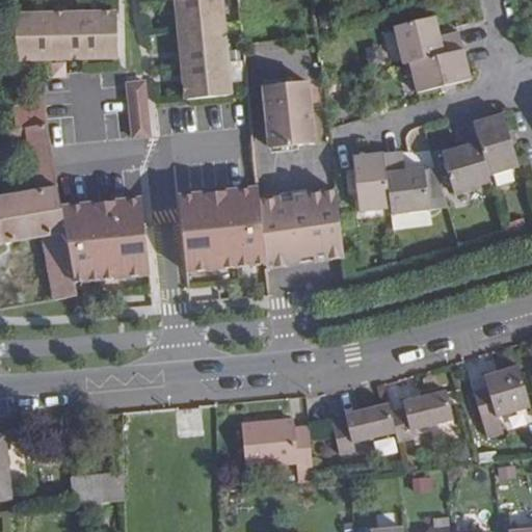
[(233,99),(222,0),(187,0),(177,1),(187,103),(233,99)]
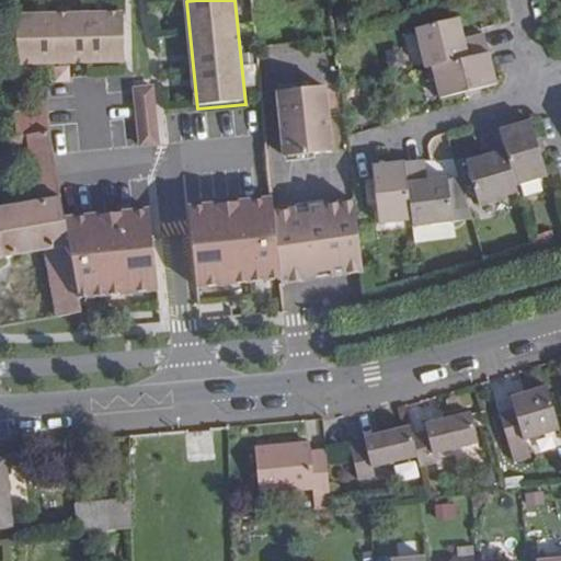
[(18,19),(18,66),(125,64),(124,16),(18,19)]
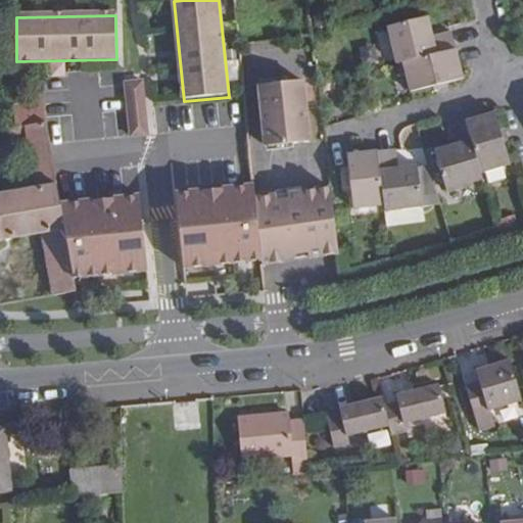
[(389,27),(398,63),(405,62),(458,48),(455,32),(435,37),(431,17),(389,27)]
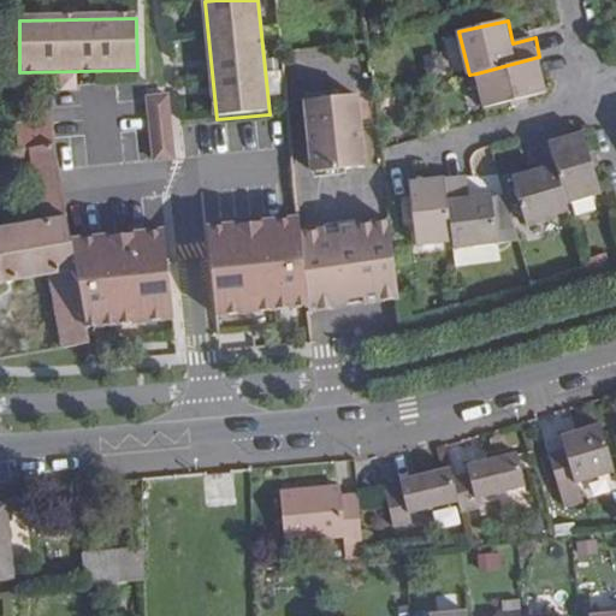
[(542,63),(539,57),(477,73),(485,107),(515,100),(548,92),(542,63)]
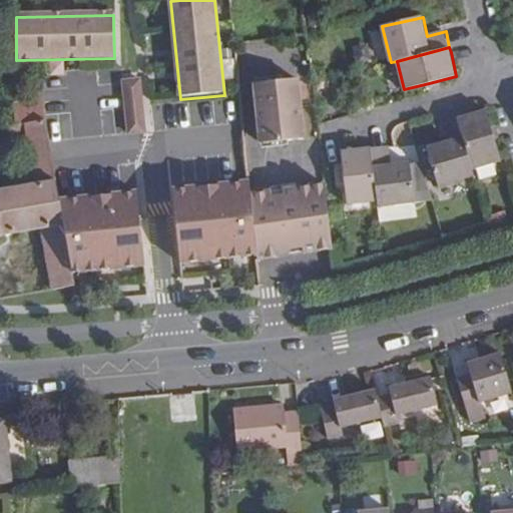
[(124,80),(129,132),(143,131),(139,79),(124,80)]
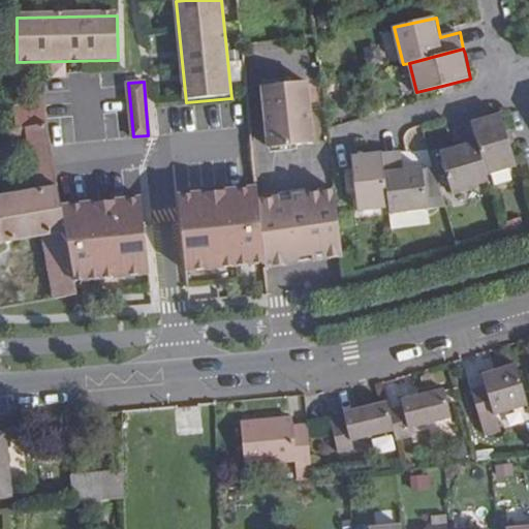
[(307,85),(265,89),(271,151),(313,147),(307,85)]
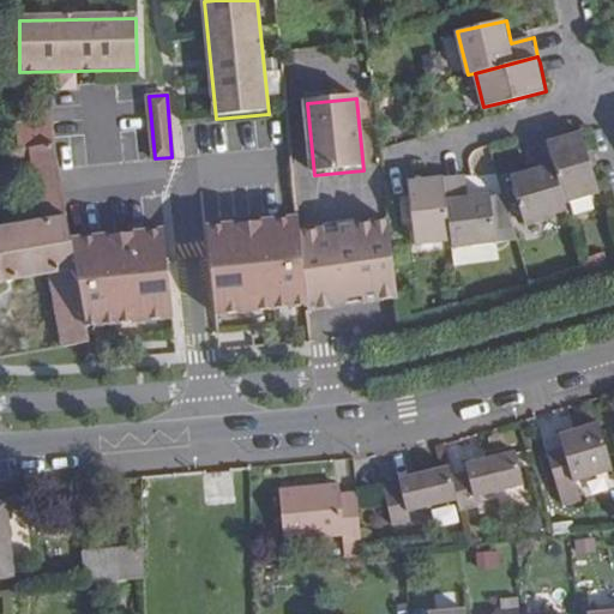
[(0,154),(0,164),(32,158),(30,152),(56,146),(52,122),(20,125),(20,150),(0,154)]
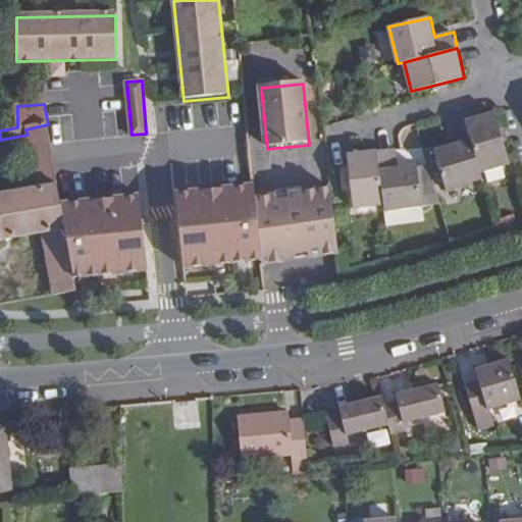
[(511,161),(494,110),(466,118),(481,171),(511,163),(511,161)]
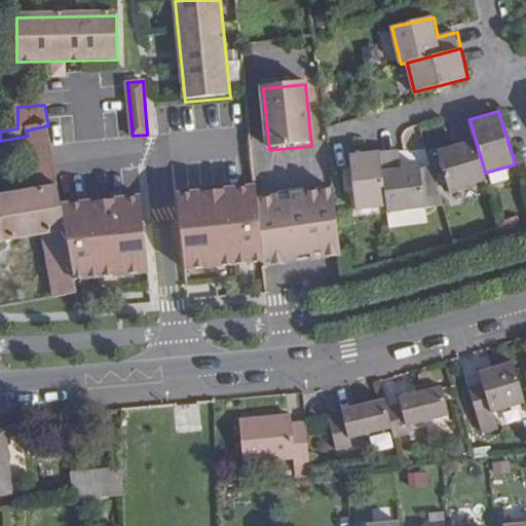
[(486,179),(485,173),(470,119),(452,125),(457,144),(437,150),(450,190),(486,179)]
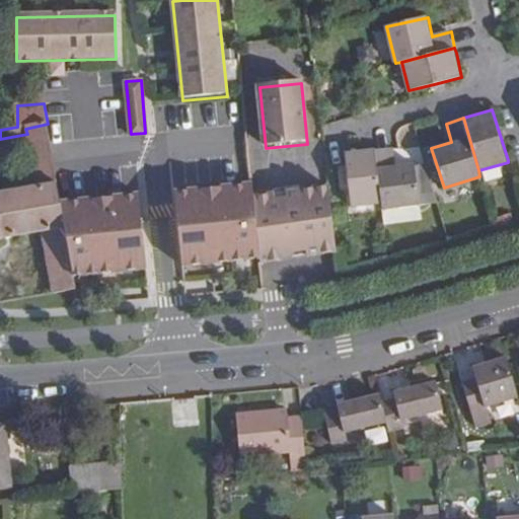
[(48,124),(25,129),(27,134),(36,189),(58,184),(57,175),(48,124)]
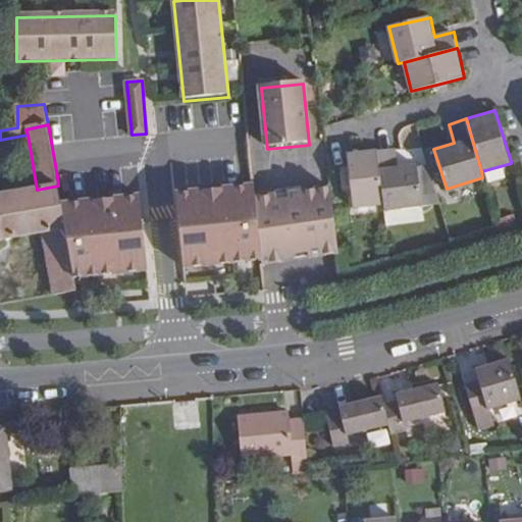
[(378,149),(384,203),(385,209),(423,205),(419,163),(399,165),(397,147),(378,149)]
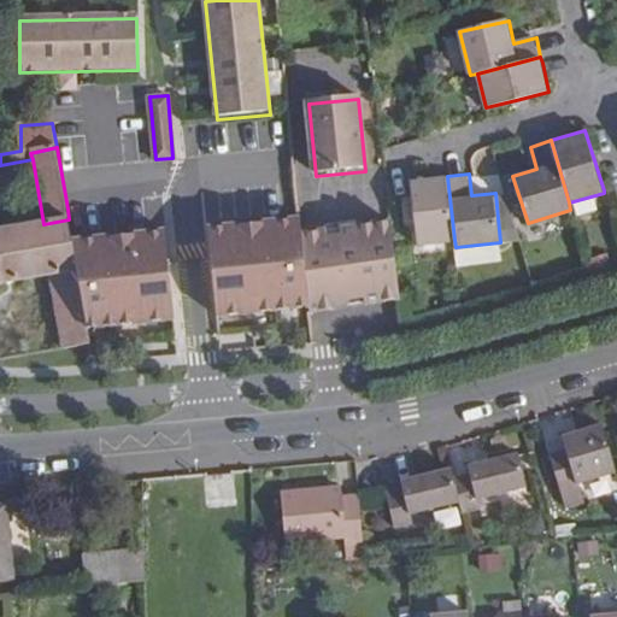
[(447,176),(410,181),(411,192),(418,246),(454,240),(447,176)]
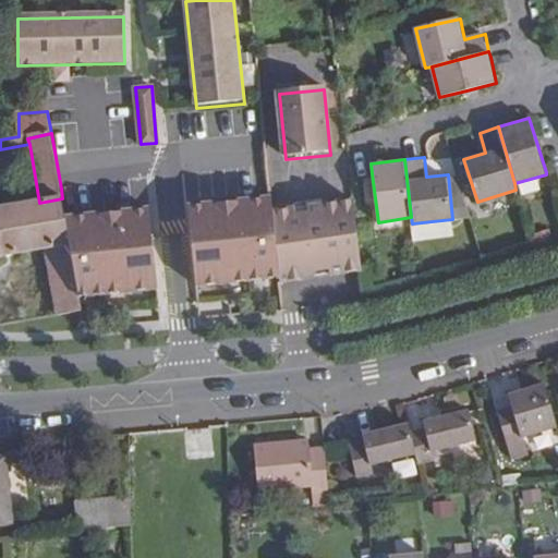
[(280,277),(271,196),(190,205),(197,284),(280,277)]
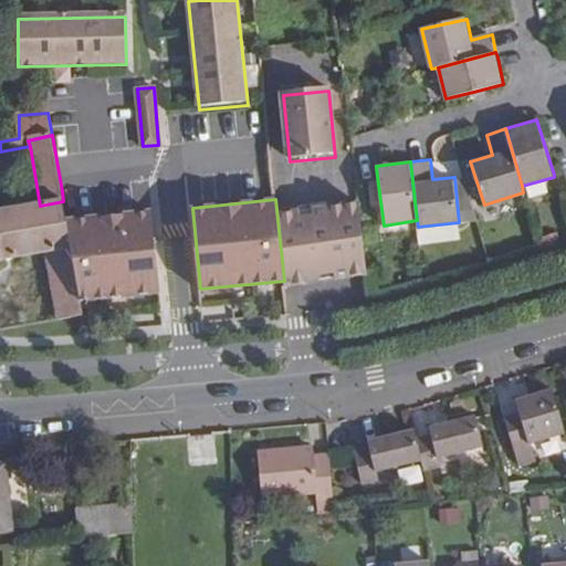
[(40,206),(0,212),(0,261),(49,253),(72,249),(67,224),(63,201),(40,206)]
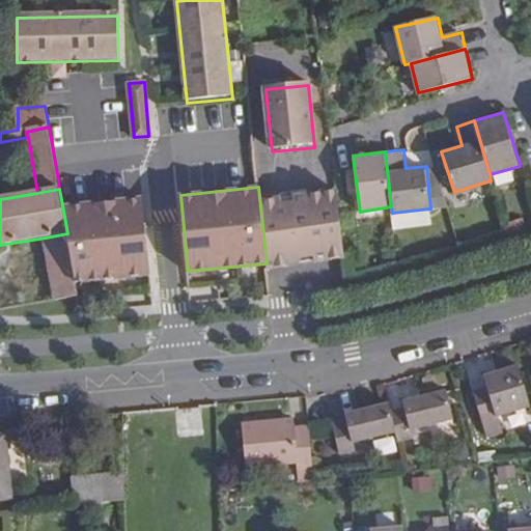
[(337,194),(294,200),(295,205),(338,201),(337,194)]
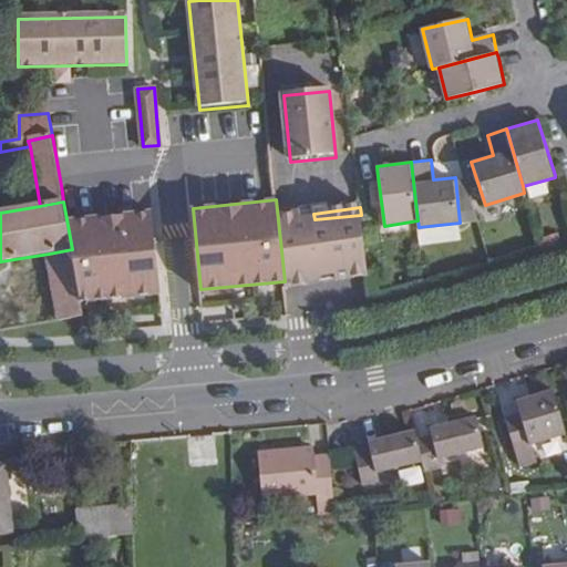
[(76,271),(81,299),(161,292),(154,213),(68,225),(72,249),(76,271)]
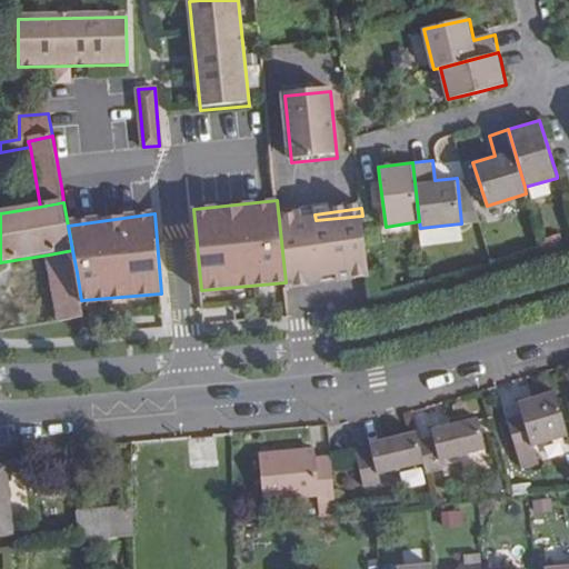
[(289,217),(279,218),(286,282),(287,290),(297,289),(308,288),(307,281),(301,223),(300,216),(289,217)]
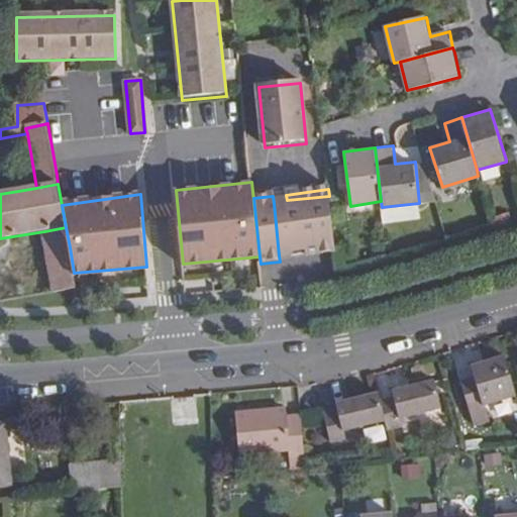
[(287,200),(274,203),(279,255),(306,252),(335,248),(329,196),(287,200)]
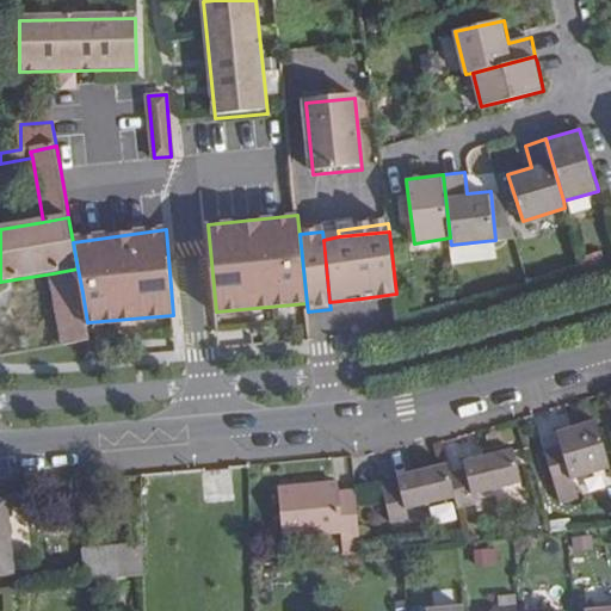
[(78,269),(53,273),(56,297),(82,292),(78,269)]
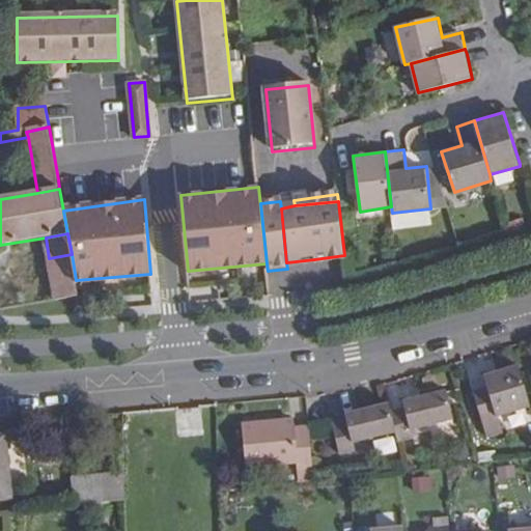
[(72,254),(49,258),(56,302),(79,298),(76,280),(72,254)]
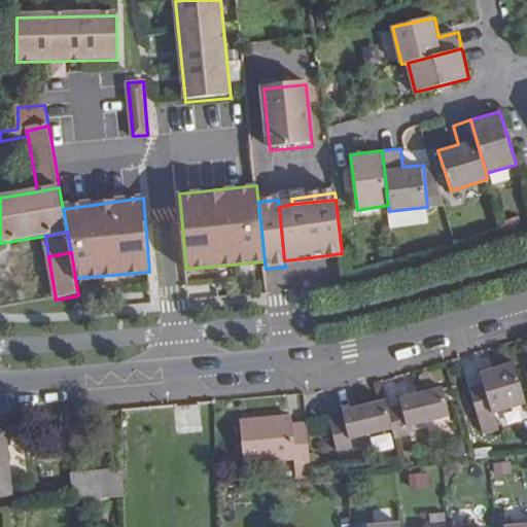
[(312,257),(312,264),(342,259),(342,253),(312,257)]
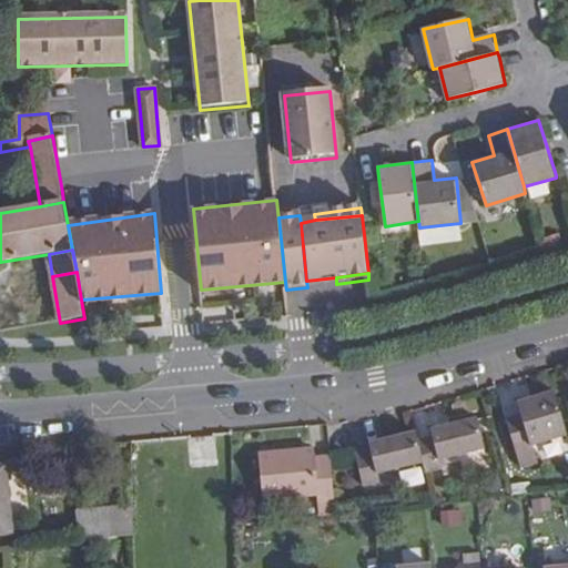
[(567,435),(567,434),(556,392),(518,403),(521,414),(507,419),(517,452),(521,468),(538,463),(534,447),(567,435)]
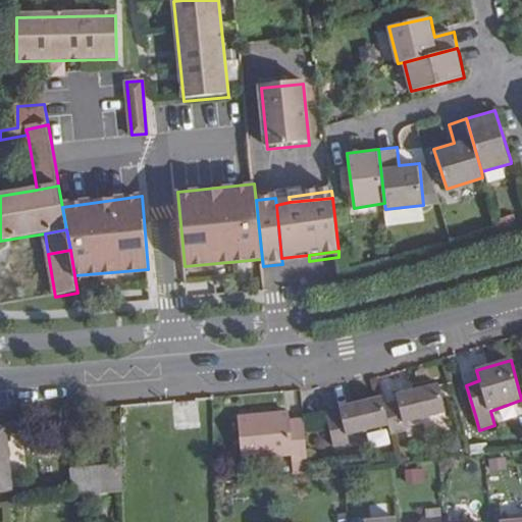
[(382,404),(387,424),(389,434),(404,430),(403,423),(445,414),(438,385),(394,395),(395,401),(382,404)]
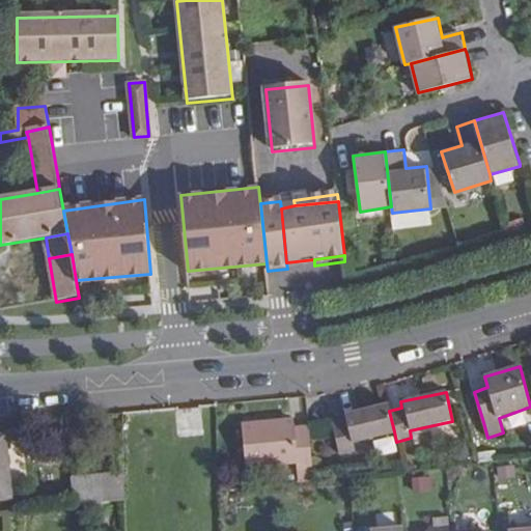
[(394,431),(389,411),(388,403),(344,413),(345,419),(331,423),(337,454),(353,450),(352,440),(394,431)]
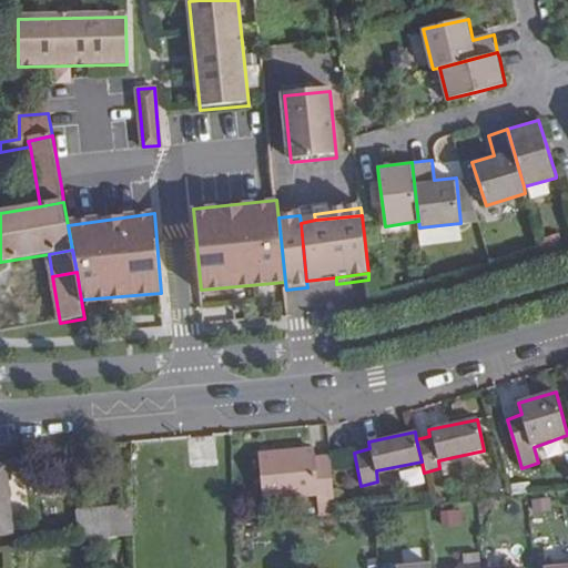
[(316,501),(333,500),(328,456),(314,457),(313,449),(259,455),(262,499),(315,495),(316,501)]
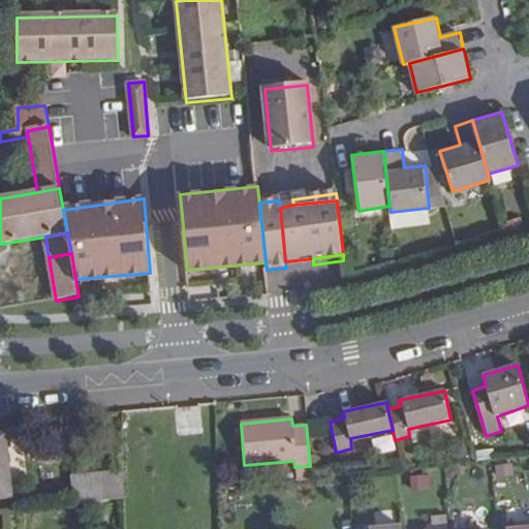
[(2,435),(0,434),(0,497),(8,497),(2,435)]
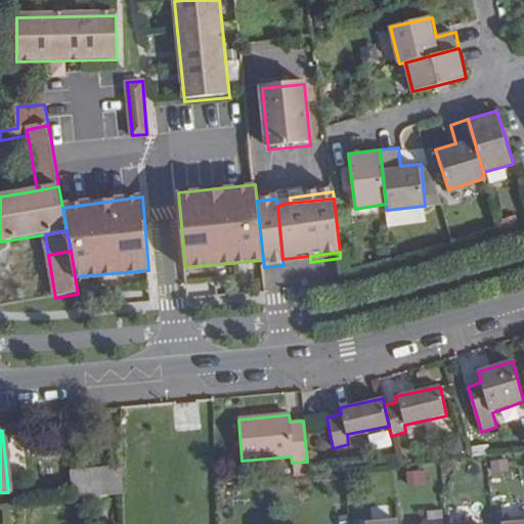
[(101,470),(70,472),(73,500),(103,497),(123,495),(123,468),(101,470)]
